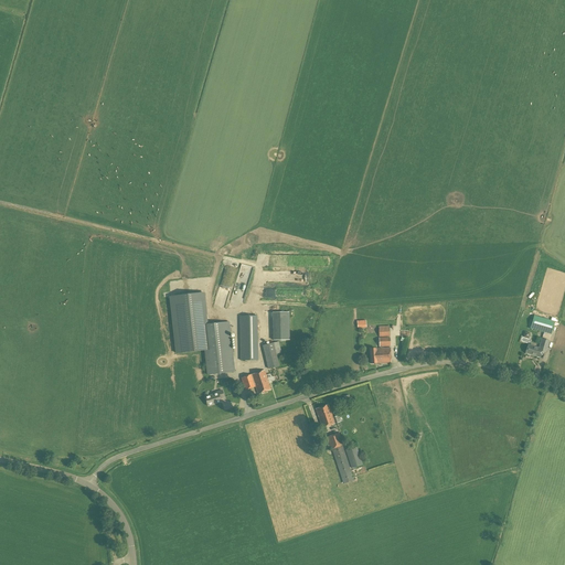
[(273,340),(289,340),(289,312),(273,312),(273,340)]
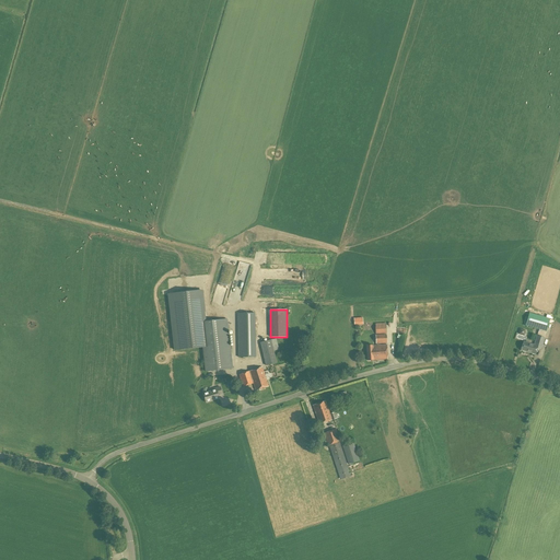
[(238,358),(256,358),(255,313),(237,314),(238,358)]
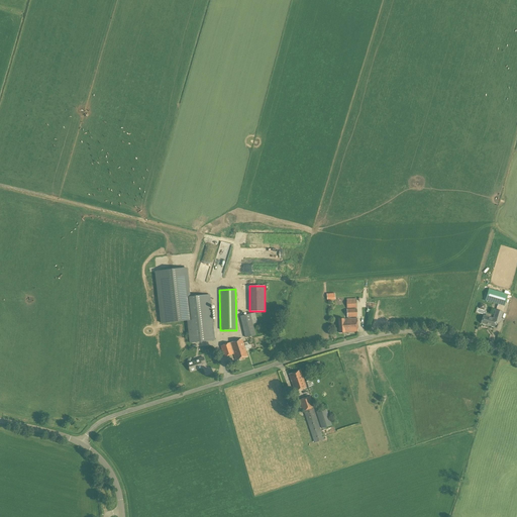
[(504,306),(508,294),(489,289),(485,301),(504,306)]
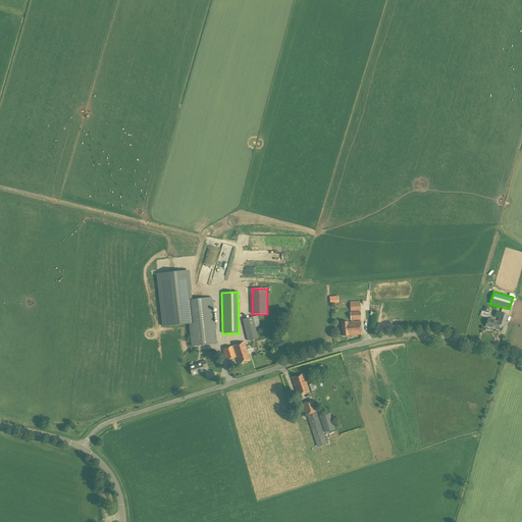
[(192,347),(216,344),(211,298),(187,301),(192,347)]
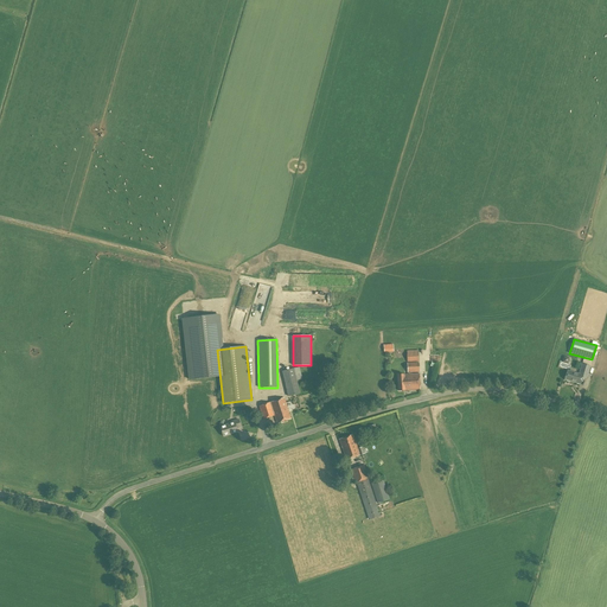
[(408,362),(419,362),(419,350),(407,351),(408,362)]
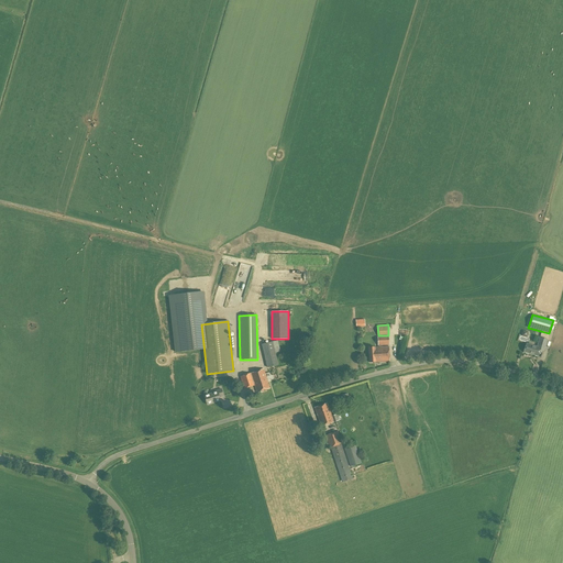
[(378,346),(389,345),(389,337),(377,337),(378,346)]
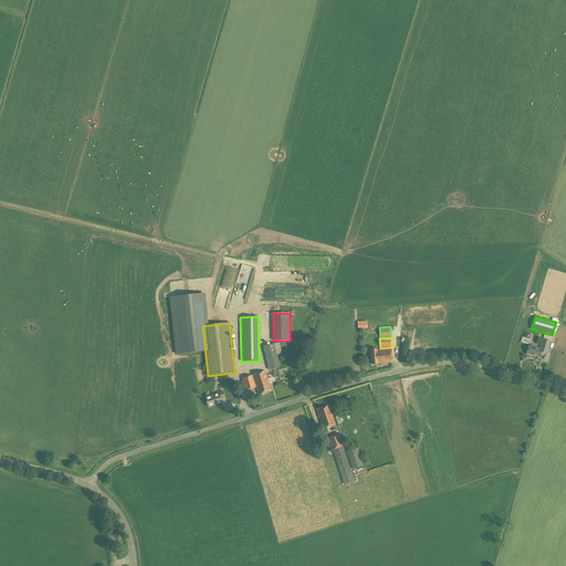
[(547,353),(551,342),(543,339),(540,349),(530,346),(526,354),(541,358),(543,352),(547,353)]
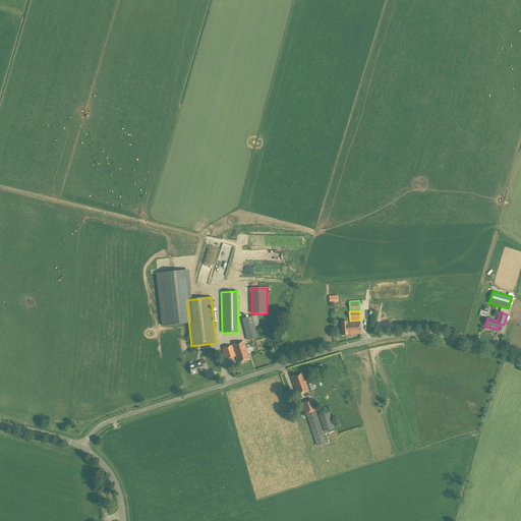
[(247,341),(257,338),(254,327),(259,326),(256,315),(242,319),(247,341)]
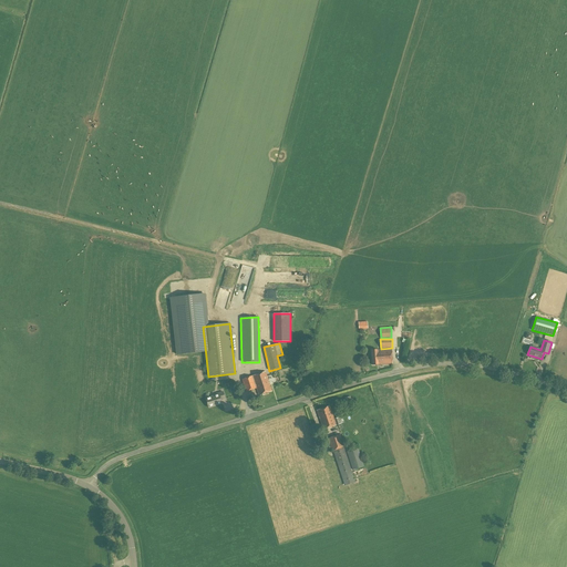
[(372,364),(379,364),(392,363),(392,349),(371,350),(372,364)]
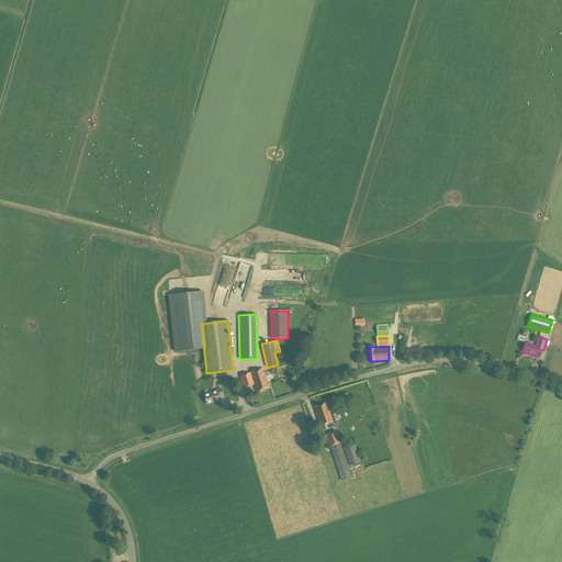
[(269,388),(263,369),(240,377),(244,389),(254,384),(257,392),(269,388)]
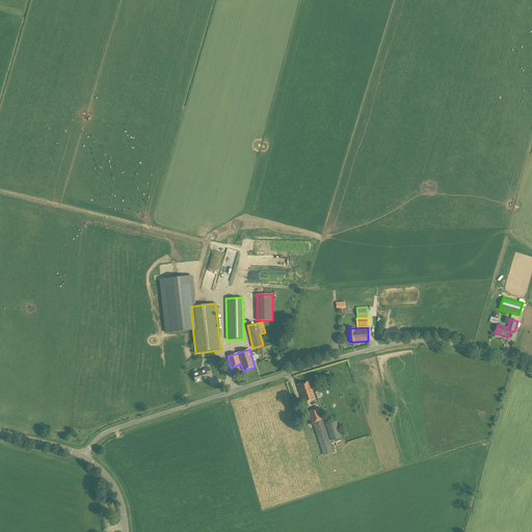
[(195,382),(208,378),(208,375),(211,374),(210,369),(193,374),(195,382)]
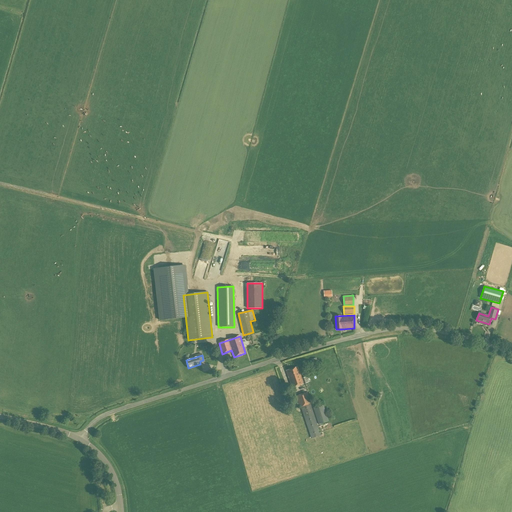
[(302,378),(298,367),(286,371),(292,388),(304,384),(307,383),(306,377),(302,378)]
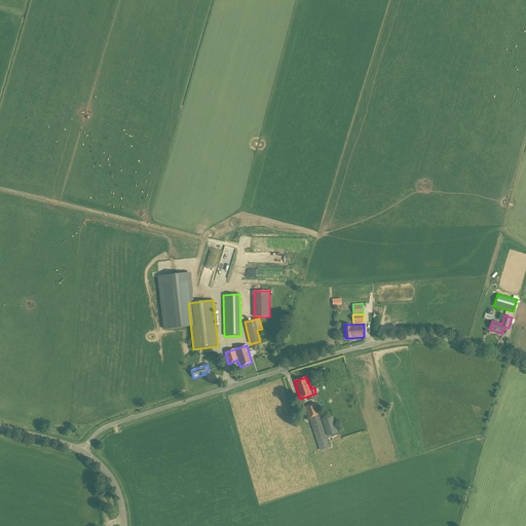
[(330,448),(318,415),(320,414),(315,403),(304,407),(308,418),(320,451),(330,448)]
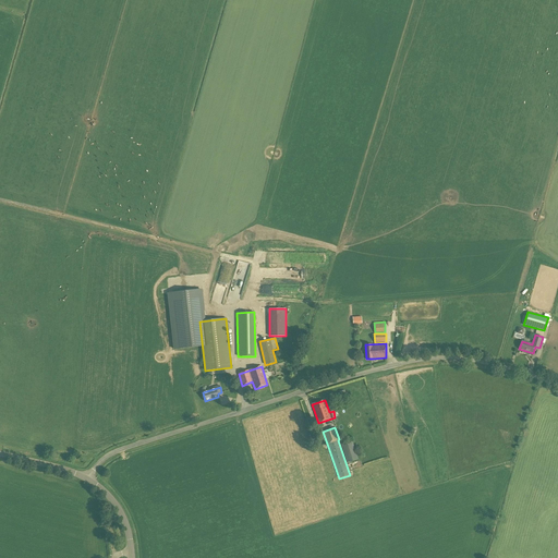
[(347,462),(358,459),(352,440),(341,445),(347,462)]
